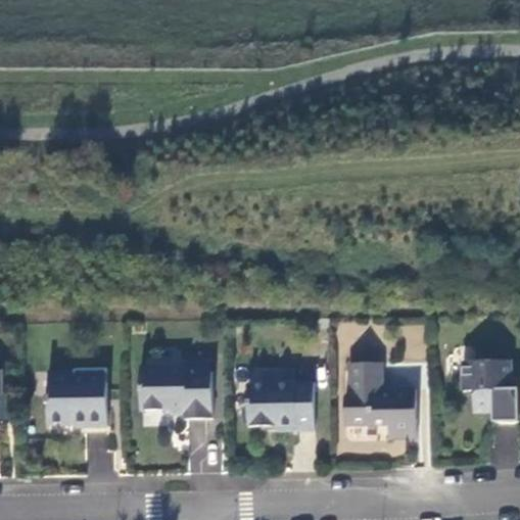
[(206,358),(184,358),(184,365),(184,370),(207,370),(206,358)]
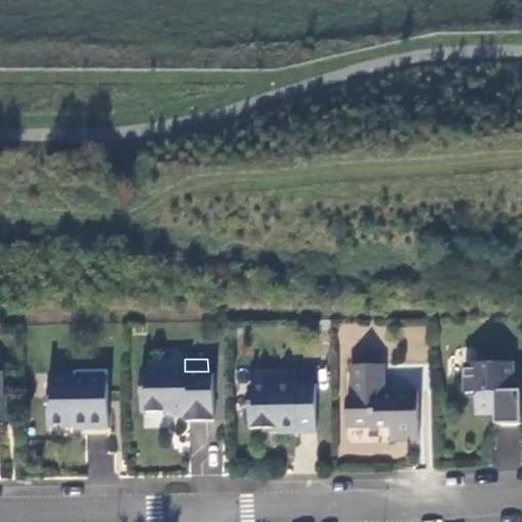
[(511,360),(462,361),(463,391),(473,391),(473,411),(492,411),(492,422),(519,422),(518,377),(511,377),(511,360)]
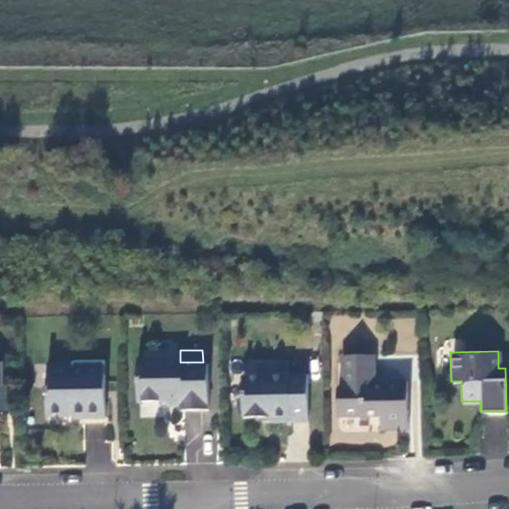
[(372,353),(339,354),(340,382),(335,387),(336,415),(378,414),(378,428),(406,428),(405,379),(384,379),(381,382),(374,382),(374,379),(372,379),(372,353)]
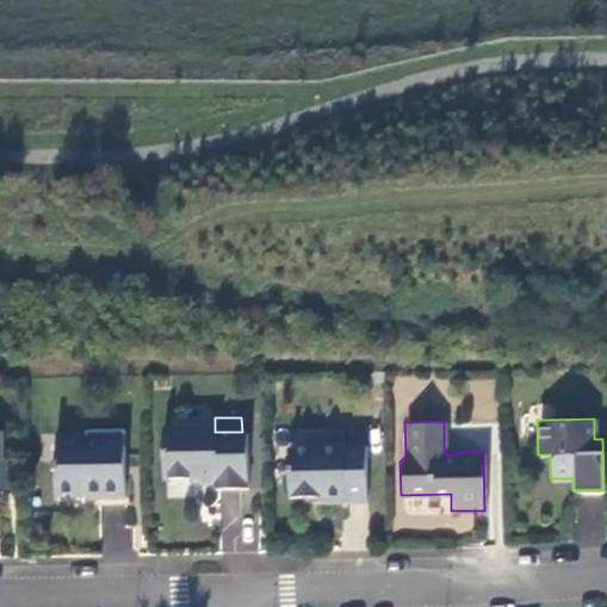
[(215,426),(161,427),(161,477),(192,476),(198,482),(212,482),(212,488),(246,487),(245,432),(242,432),(215,432),(215,426)]
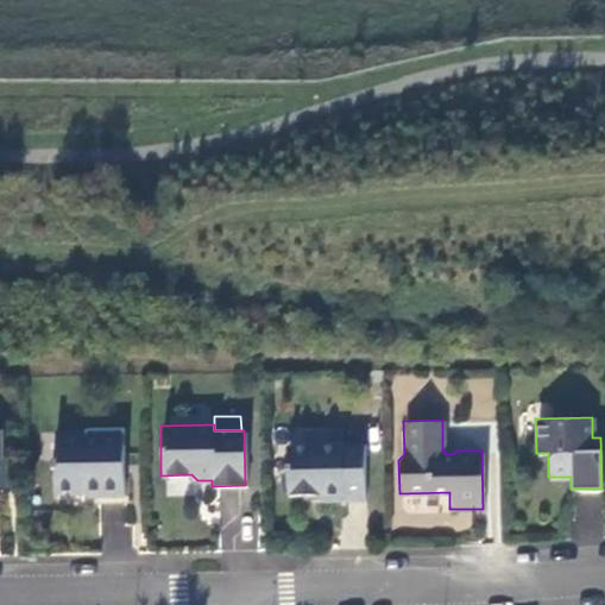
[(83,430),(54,432),(54,459),(51,459),(51,468),(54,468),(55,490),(75,490),(77,487),(84,495),(123,495),(121,427),(83,427),(83,430)]
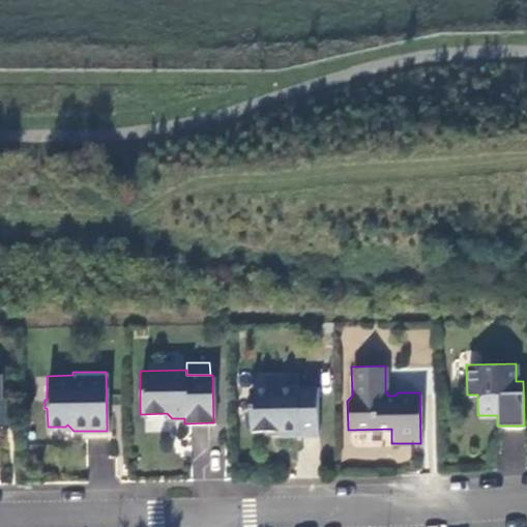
[(296,387),(249,388),(249,406),(243,411),(244,426),(250,431),(279,430),(279,436),(317,435),(316,385),(296,386),(296,387)]
